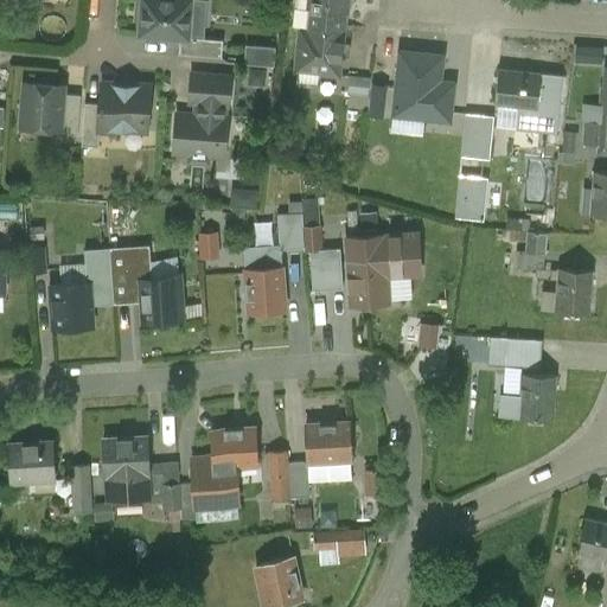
[(192,0),(140,0),(138,36),(179,39),(189,40),(190,37),(192,0)]
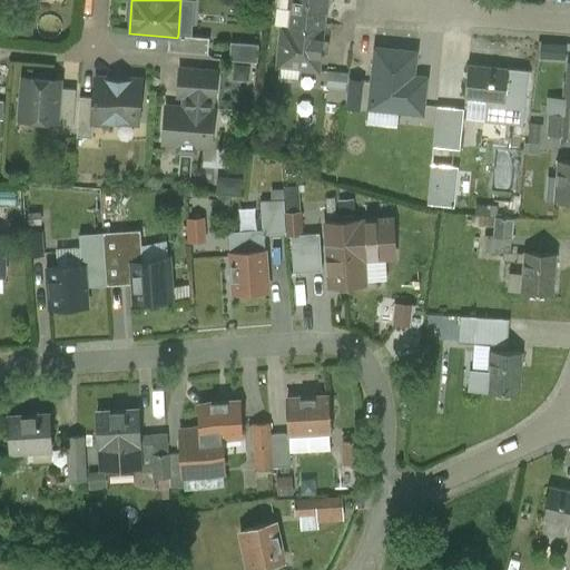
[(324,0),(291,0),(288,28),(321,31),(324,0)]
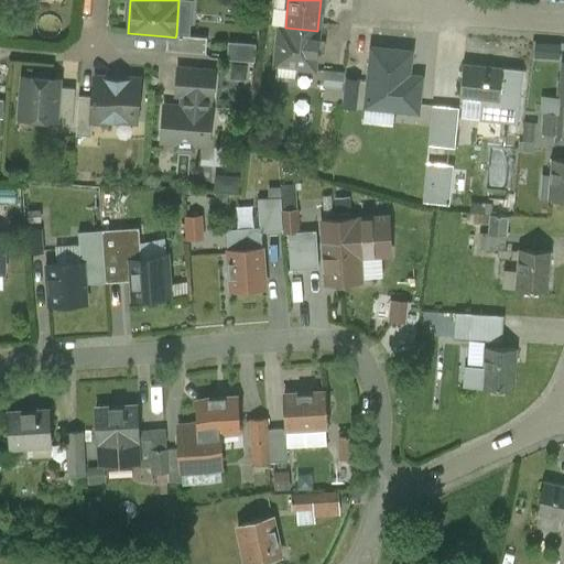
[(285,28),(279,26),(275,65),(314,68),(317,31),(285,28)]
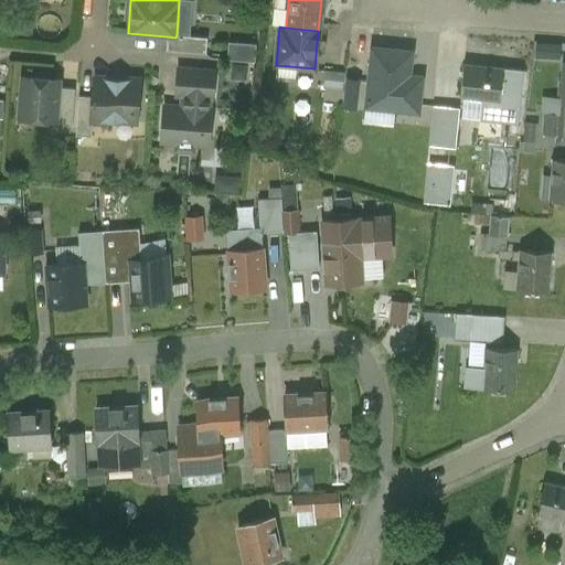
[(208,36),(177,34),(176,38),(167,36),(167,50),(205,53),(208,36)]
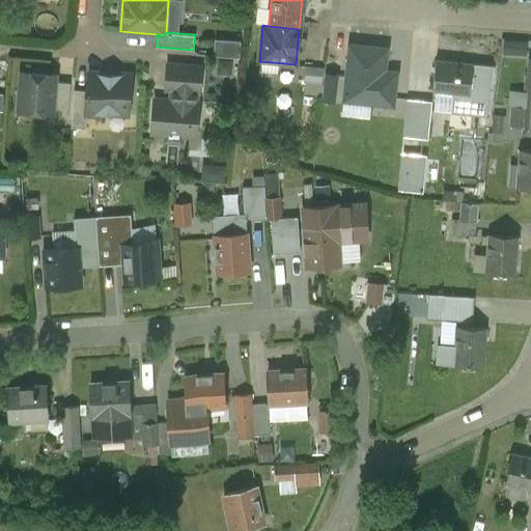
[(241,40),(222,39),(220,56),(239,57),(241,40)]
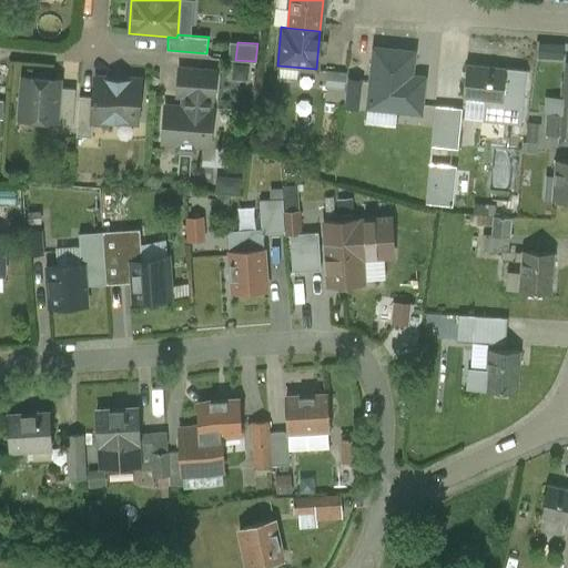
[(414,51),(374,48),(367,108),(421,113),(425,77),(412,75),(414,51)]
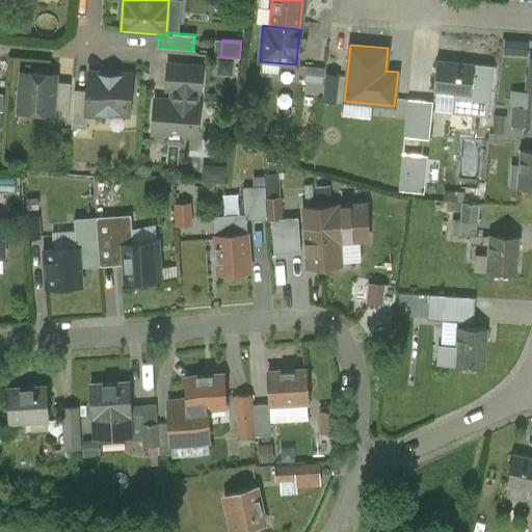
[(491,67),(439,60),(434,92),(454,95),(452,111),(486,114),(491,67)]
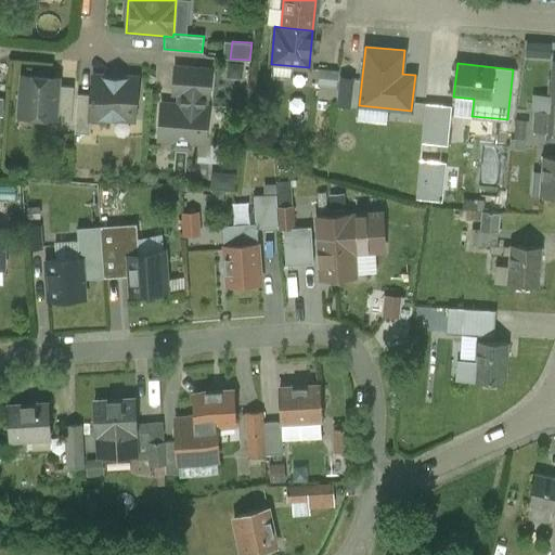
[(210,69),(175,67),(173,92),(180,93),(205,94),(208,95),(210,69)]
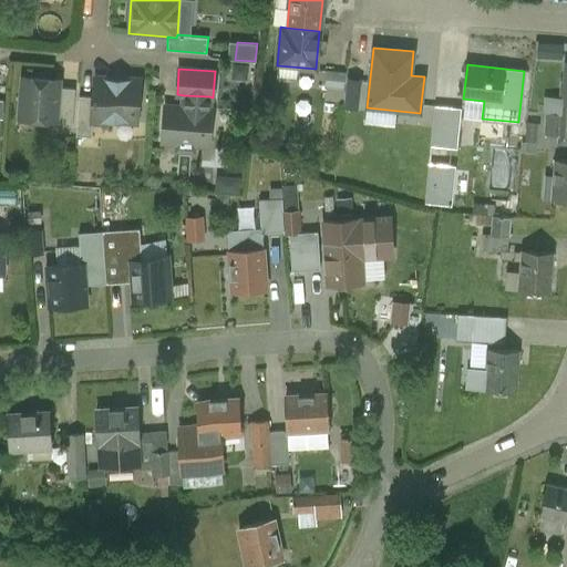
[(59,76),(23,74),(20,114),(54,117),(55,117),(59,84),(59,76)]
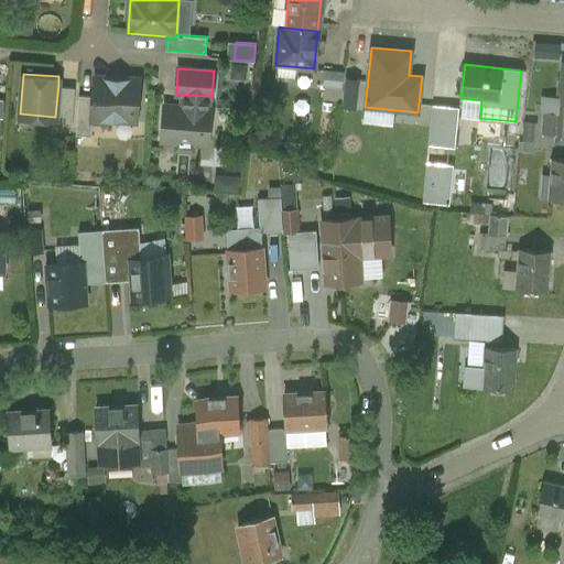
[(139,78),(94,75),(93,93),(90,118),(93,118),(136,121),(139,78)]
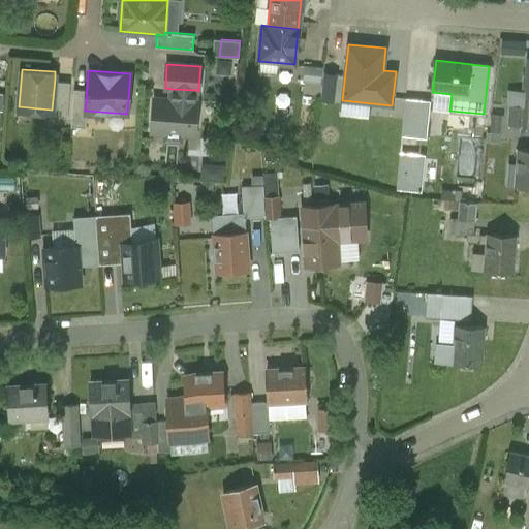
[(337,74),(321,72),(318,97),(334,98),(337,74)]
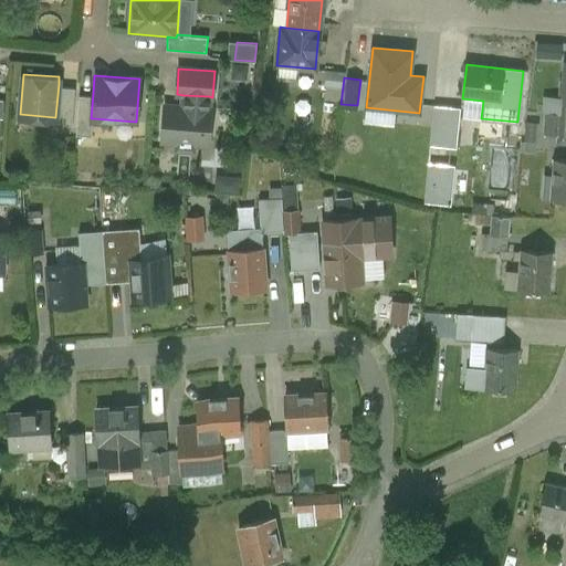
[(75,85),(59,84),(55,117),(54,117),(54,124),(72,125),(75,85)]
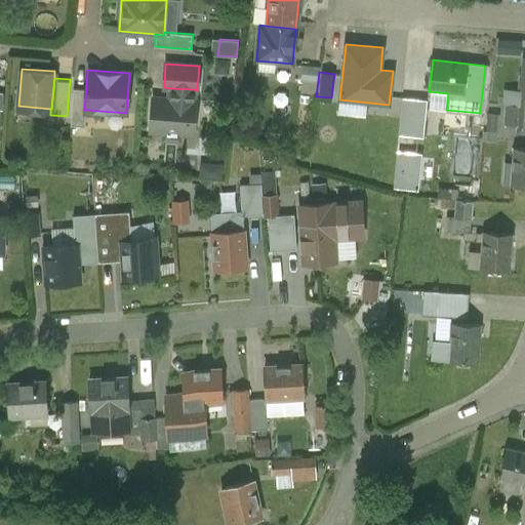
[(86,86),(73,85),(71,122),(85,123),(86,110),(84,110),(86,86)]
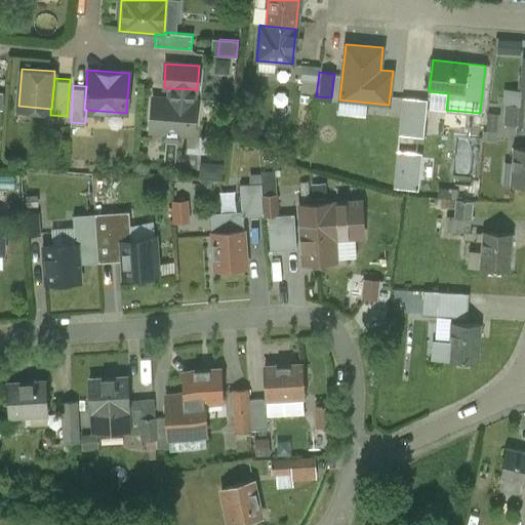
[(194,89),(170,88),(169,99),(153,97),(150,131),(164,132),(164,137),(178,139),(179,126),(194,127),(196,102),(194,101),(194,89)]
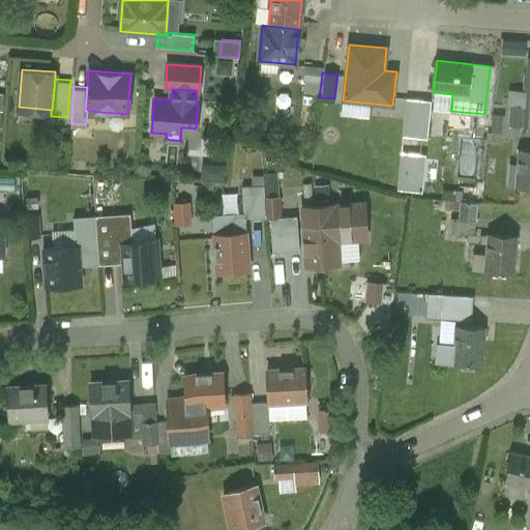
[(432,104),(406,100),(404,123),(430,125),(432,104)]
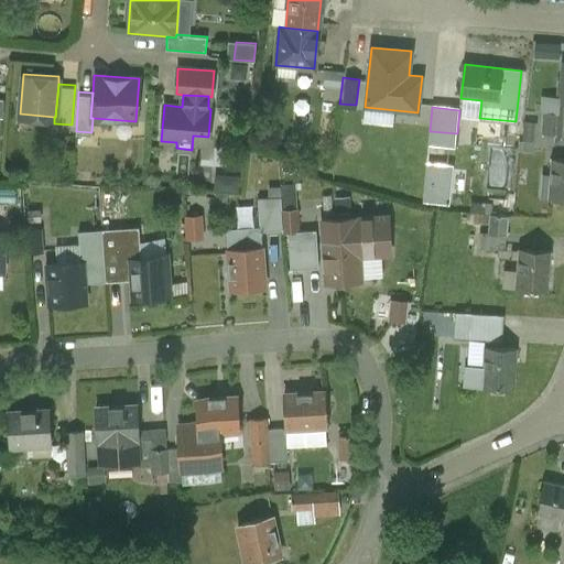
[(563,114),(559,114),(542,112),(542,123),(563,125),(563,114)]
